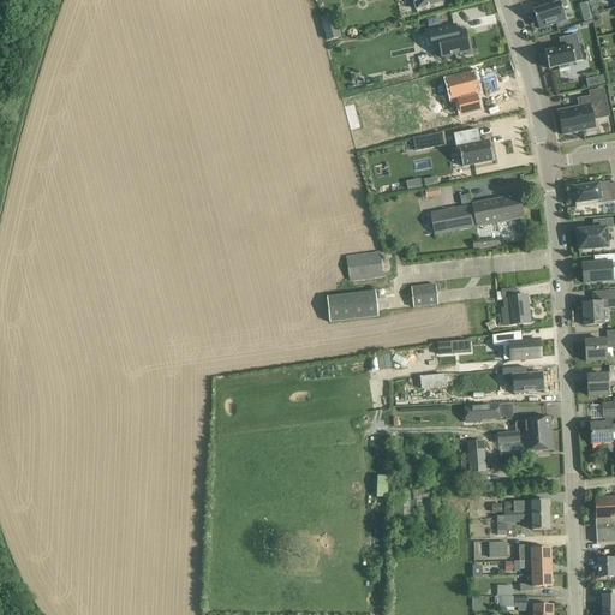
[(413,0),(417,11),(441,5),(439,0),(413,0)]
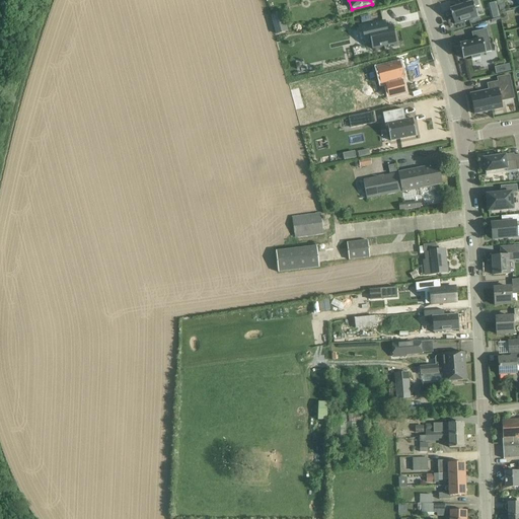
[(476,0),(462,0),(464,6),(450,10),(455,24),(477,17),(474,8),(479,7),(476,0)]
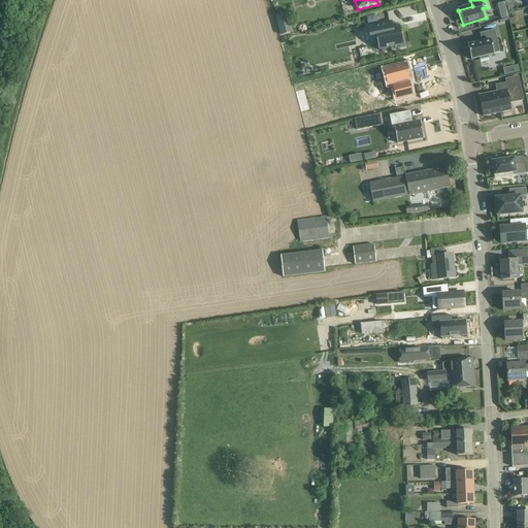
[(275,17),(281,37),(293,33),(288,12),(275,17)]
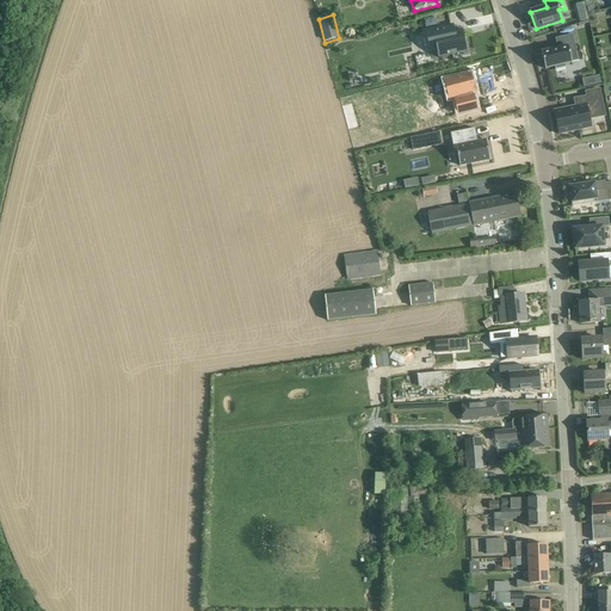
[(438,25),(436,18),(424,20),(426,28),(438,25)]
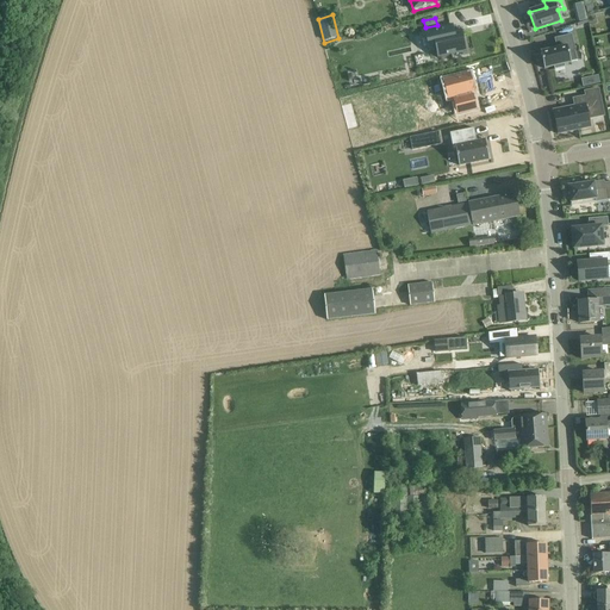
[(453,25),(424,31),(424,32),(427,32),(431,51),(429,53),(429,54),(436,51),(439,51),(440,57),(437,57),(437,58),(467,53),(467,51),(465,51),(460,32),(462,31),(462,30),(454,32),(453,32),(452,26),(453,26),(453,25)]
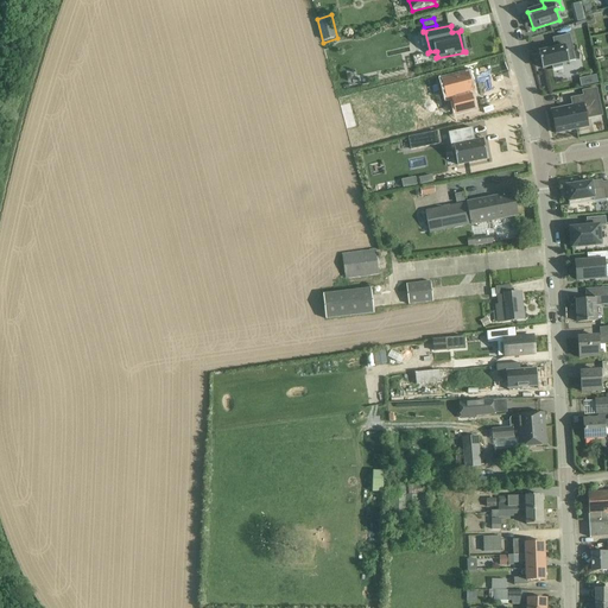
[(555,50),(539,54),(543,69),(552,67),(552,70),(563,68),(562,64),(569,63),(575,61),(570,35),(552,39),(555,50)]
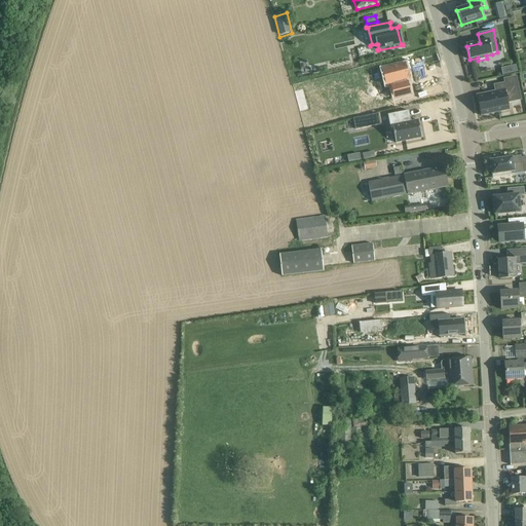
[(405,65),(404,65),(403,65),(402,63),(402,65),(396,67),(383,70),(387,85),(393,83),(395,86),(391,86),(395,99),(411,95),(408,83),(404,83),(404,81),(409,79),(405,65)]
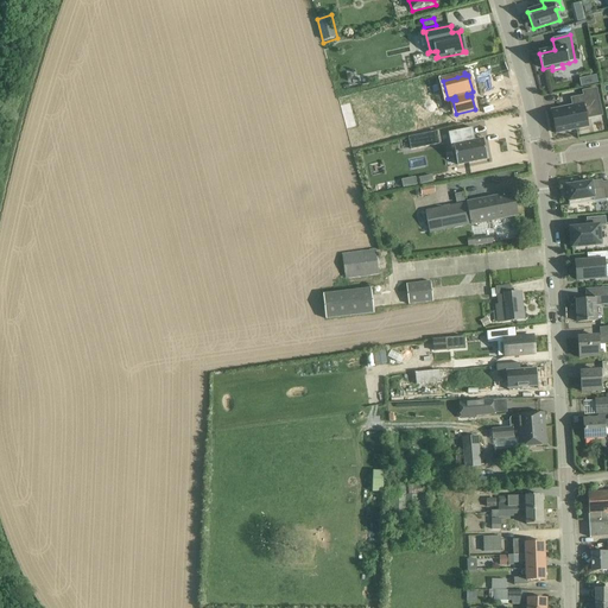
[(588,127),(587,120),(586,114),(601,112),(596,89),(583,93),(584,96),(571,100),(574,107),(551,111),(557,134),(588,127)]
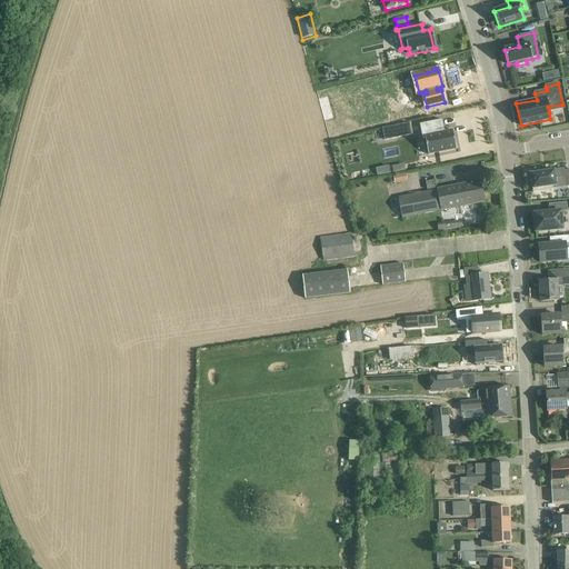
[(319,99),(325,121),(333,119),(328,97),(319,99)]
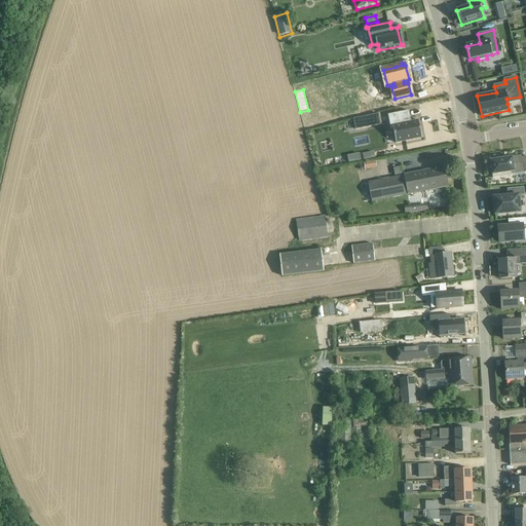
[(409,111),(388,115),(391,130),(393,129),(396,143),(422,138),(418,120),(411,122),(409,122),(408,119),(410,118),(409,111)]
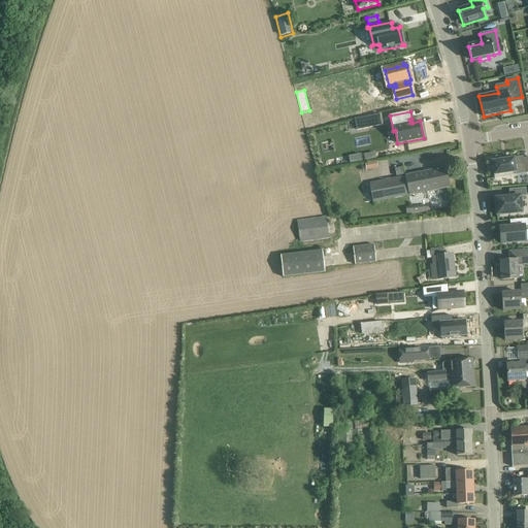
[(358,130),(383,126),(381,116),(356,120),(358,130)]
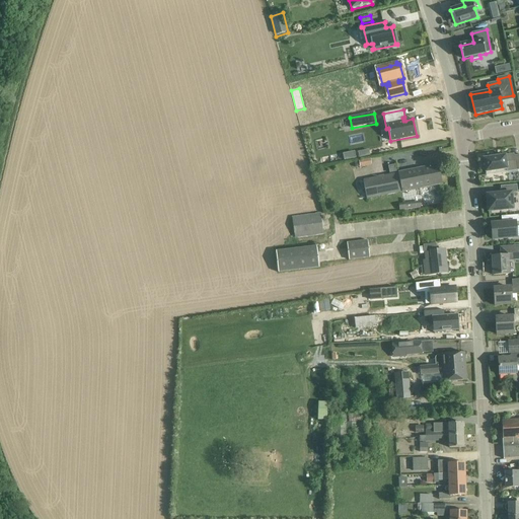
[(484,162),(483,162),(484,170),(486,170),(486,173),(508,170),(507,163),(516,161),(517,170),(518,169),(518,155),(514,157),(514,155),(484,159),(484,162)]
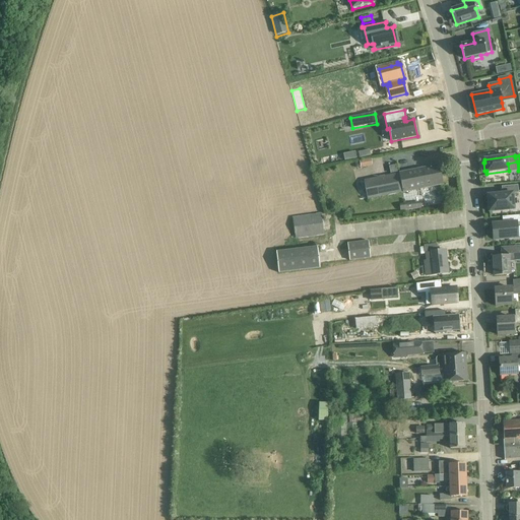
[(369,201),(413,191),(444,186),(440,166),(409,172),(365,180),(369,201)]
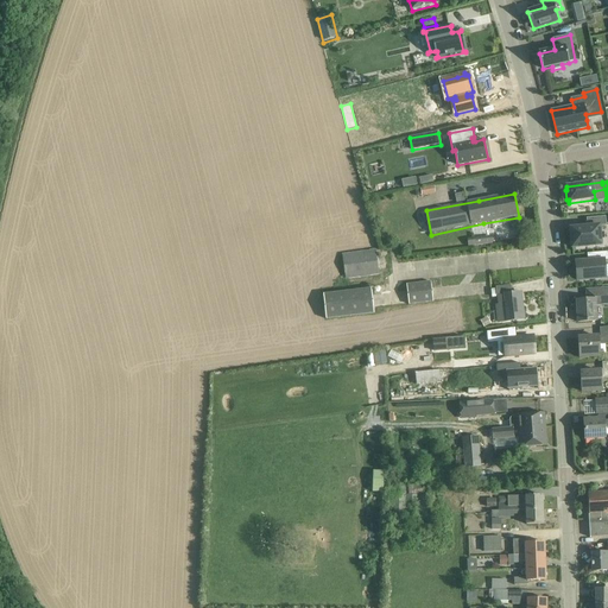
[(587,227),(570,228),(572,247),(601,245),(599,226),(606,226),(605,216),(586,217),(587,227)]
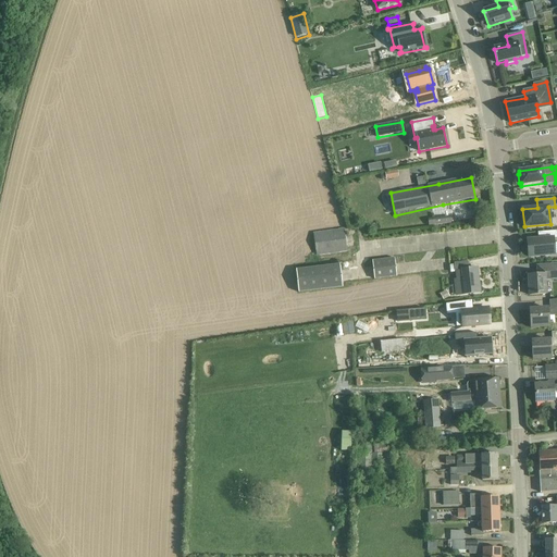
[(344,230),(313,234),(317,256),(347,251),(344,230)]
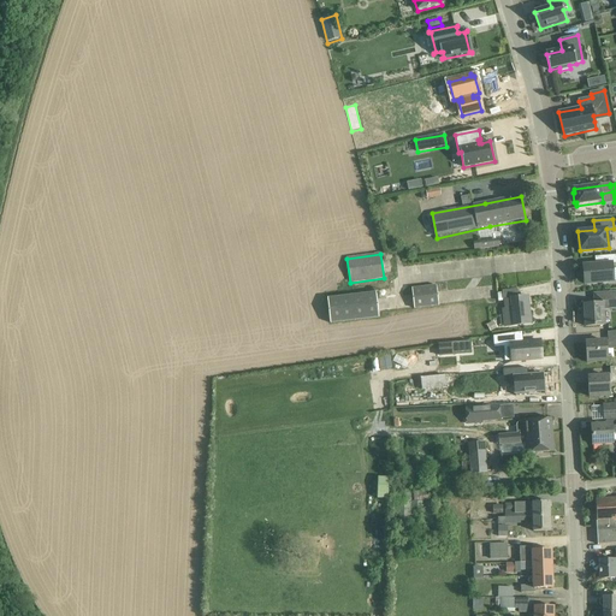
[(596,265),(584,266),(585,285),(614,283),(612,265),(615,264),(615,255),(596,258),(596,265)]
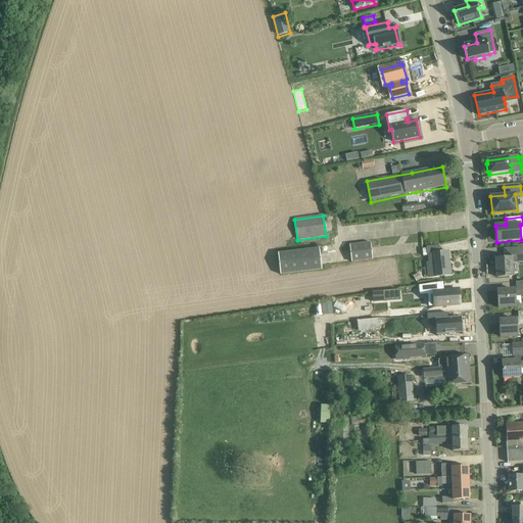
[(351,263),(373,259),(371,243),(350,245),(351,263)]
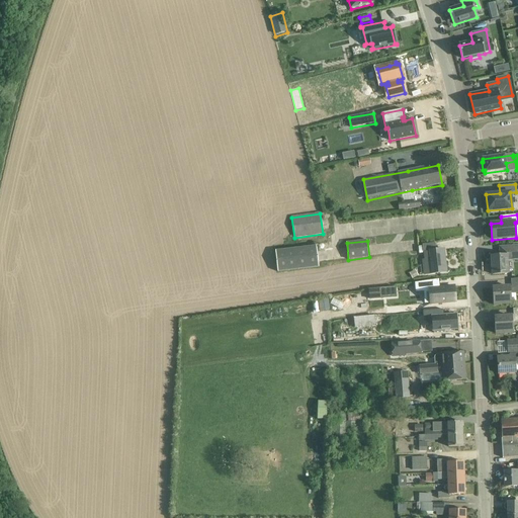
[(278,272),(319,268),(317,247),(276,252),(278,272)]
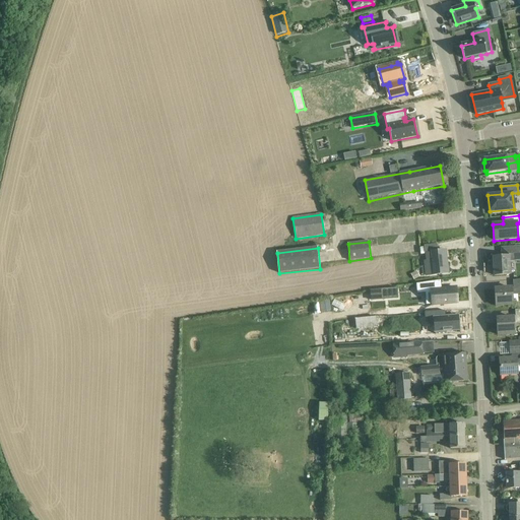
[(430,267),(431,276),(449,273),(446,251),(438,252),(431,253),(433,266),(430,267)]
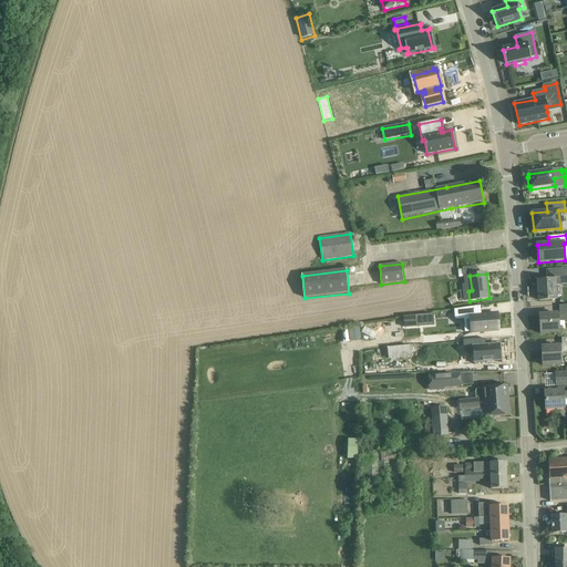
[(536,300),(539,300),(539,301),(556,300),(555,286),(562,286),(562,280),(537,281),(538,291),(536,291),(536,300)]
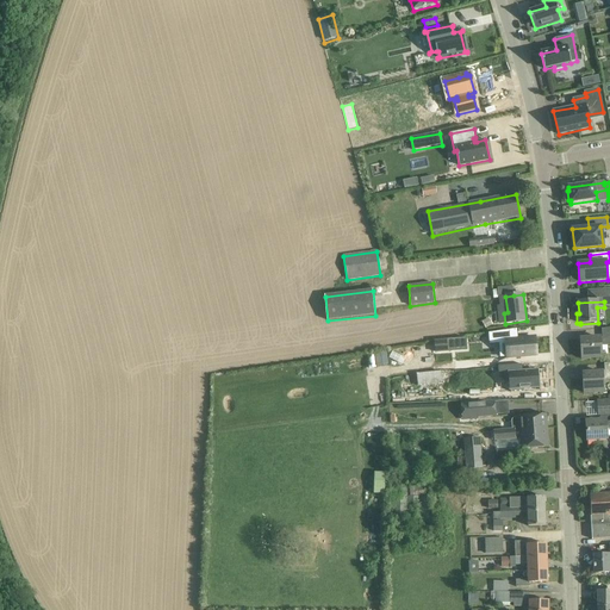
[(492,325),(489,318),(481,323),(485,330),(492,325)]
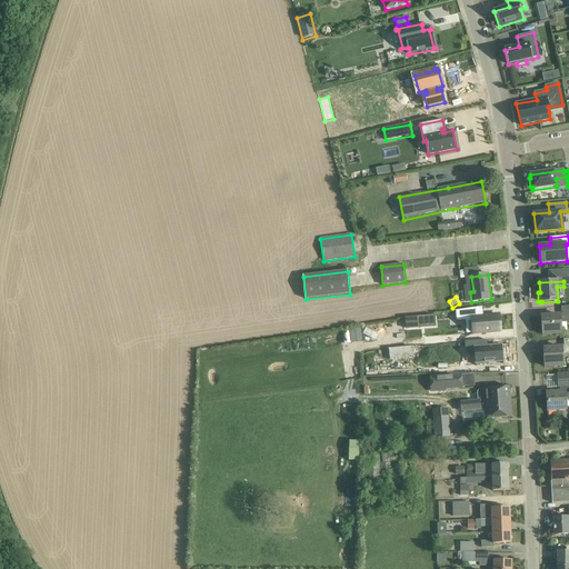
[(561,333),(560,323),(568,321),(568,306),(561,307),(561,316),(541,317),(543,335),(561,333)]
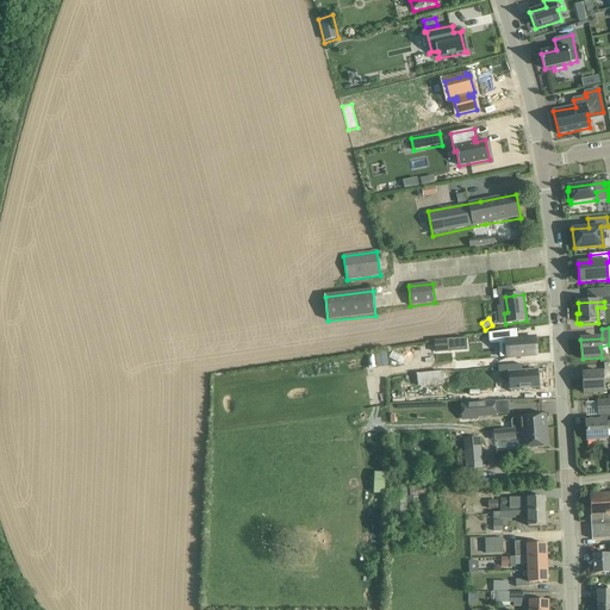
[(506,343),(508,358),(536,355),(535,337),(518,340),(517,329),(489,334),(490,346),(499,344),(506,343)]
